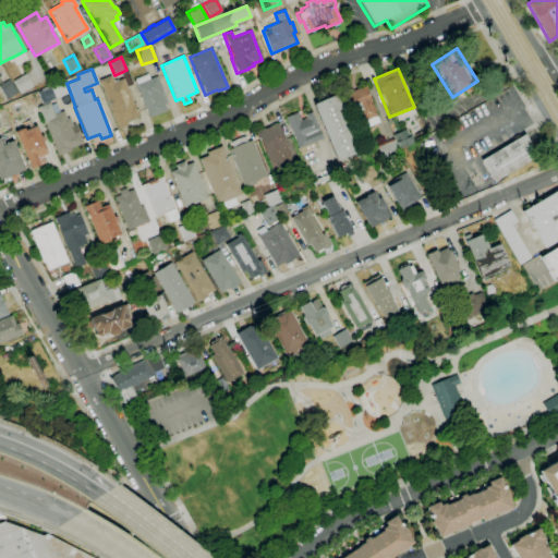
[(121,73),(126,86),(132,84),(128,71),(121,73)]
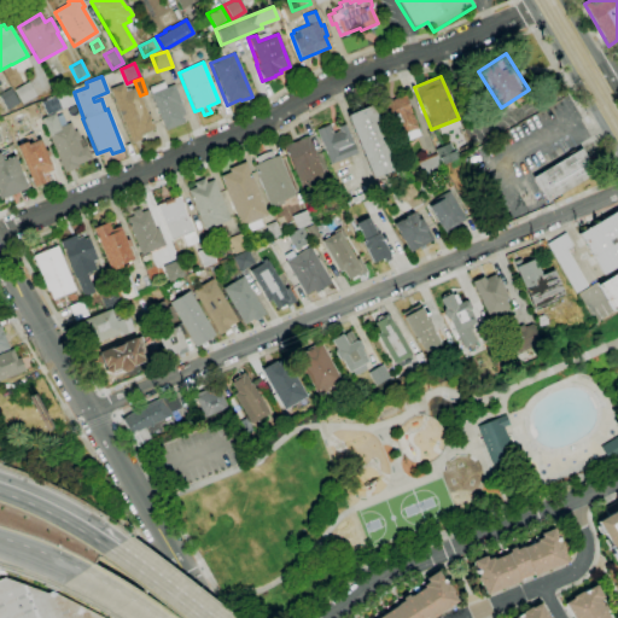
[(13,89),(22,104),(35,95),(28,81),(13,89)]
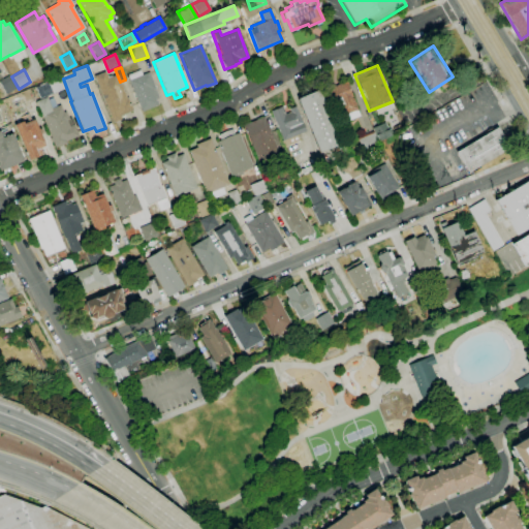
[(126,74),(141,111),(157,104),(155,99),(157,98),(148,72),(141,75),(138,70),(126,74)]
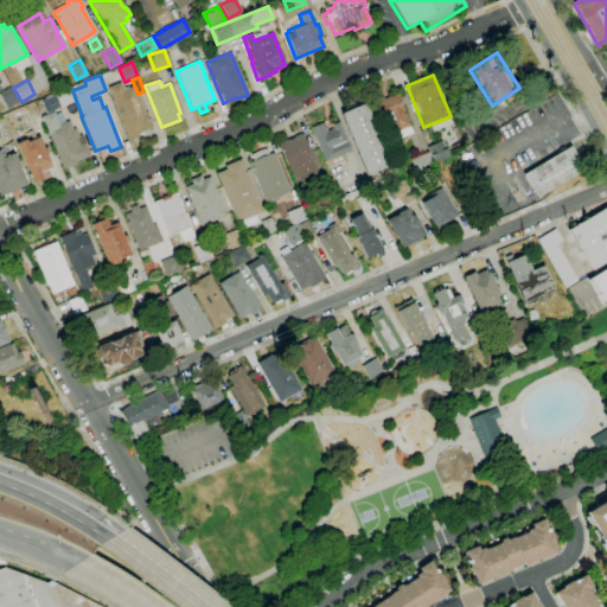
[(107,87),(128,141),(138,136),(136,133),(152,126),(146,112),(145,113),(133,84),(123,89),(120,82),(107,87)]
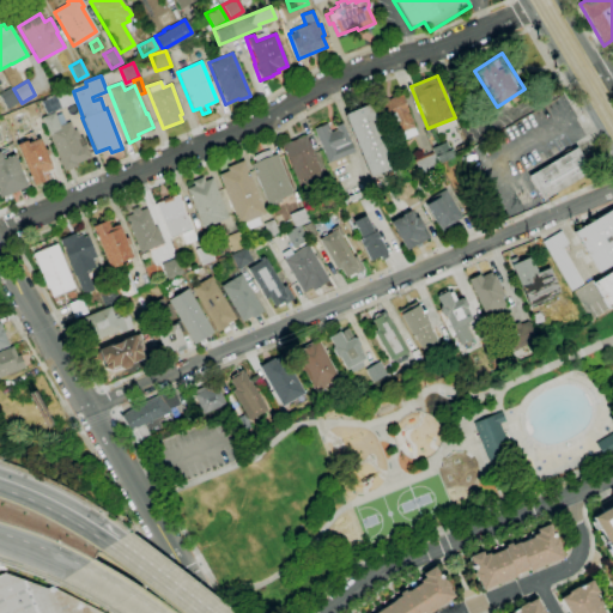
[(0,92),(0,97),(6,109),(18,102),(10,87),(0,92)]
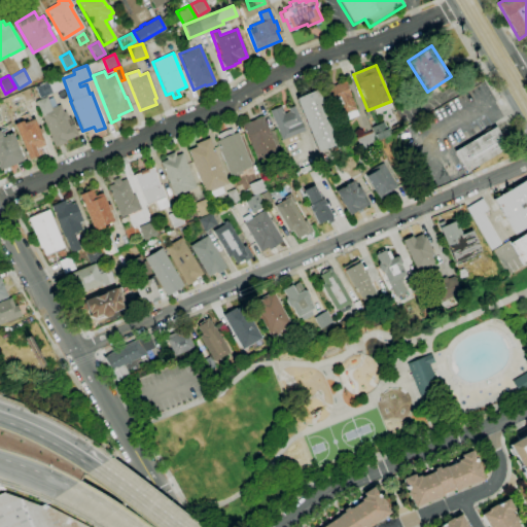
[(34,86),(39,98),(63,88),(59,76),(34,86)]
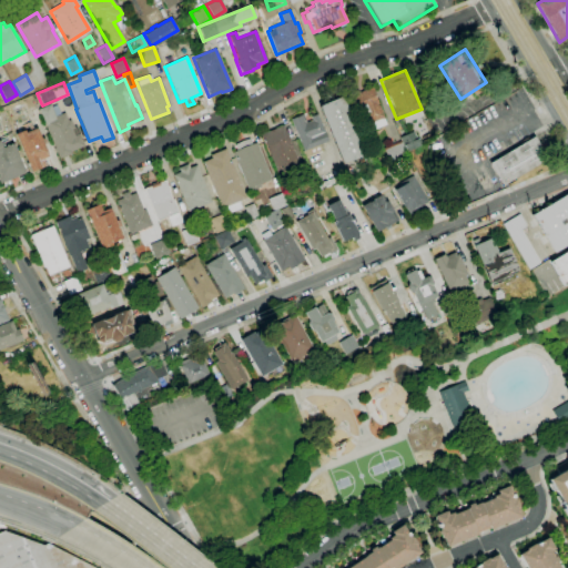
[(345,97),(371,88),(382,119),(367,124),(365,119),(354,122),(345,97)]
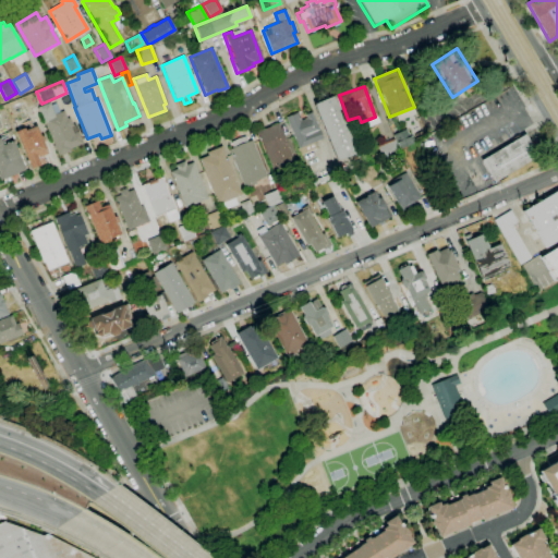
[(335,95),(358,152),(335,161),(312,104),(335,95)]
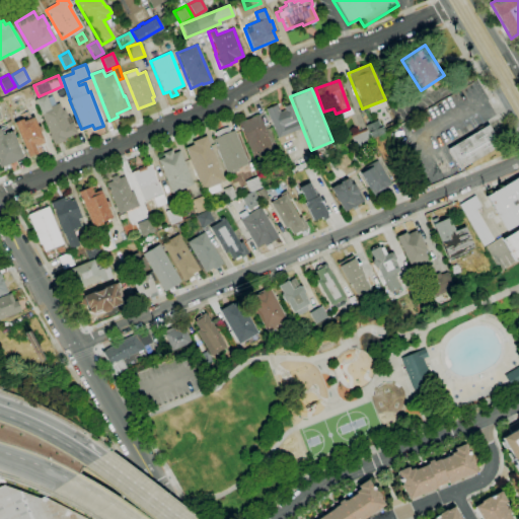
[(34,99),(35,104),(36,104),(49,135),(48,136),(50,140),(51,140),(53,145),(64,140),(64,138),(76,133),(69,115),(66,116),(64,108),(61,109),(58,102),(54,104),(51,95),(46,97),(45,95),(34,99)]
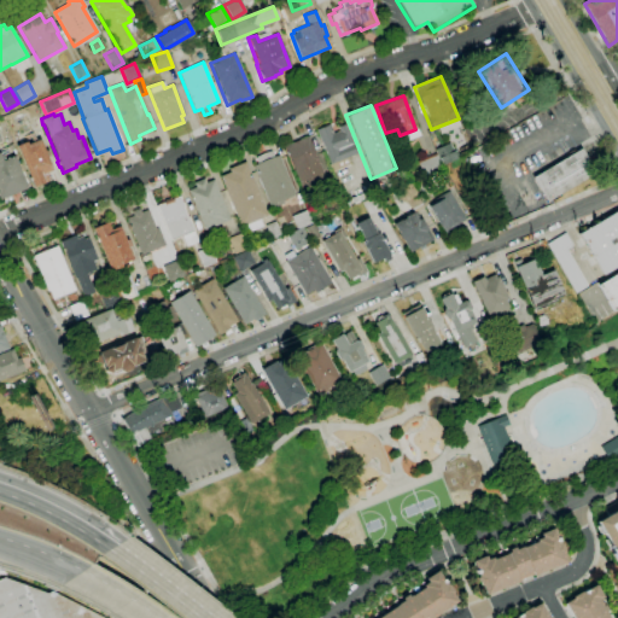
[(315,130),(327,126),(331,134),(338,130),(336,126),(343,123),(355,153),(330,164),(315,130)]
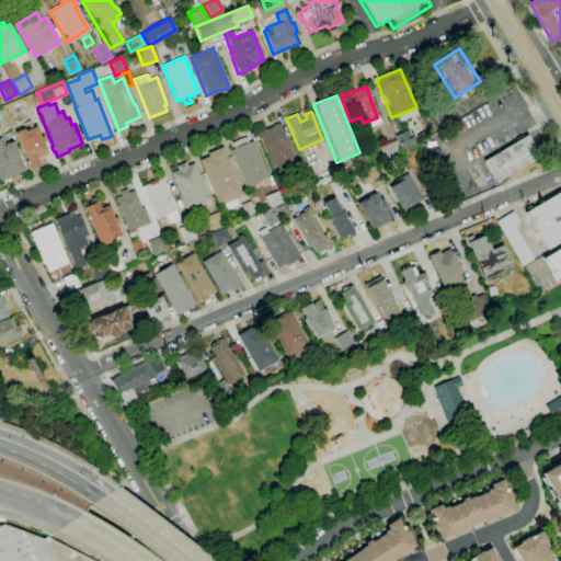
[(258,133),(279,124),(296,163),(274,173),(258,133)]
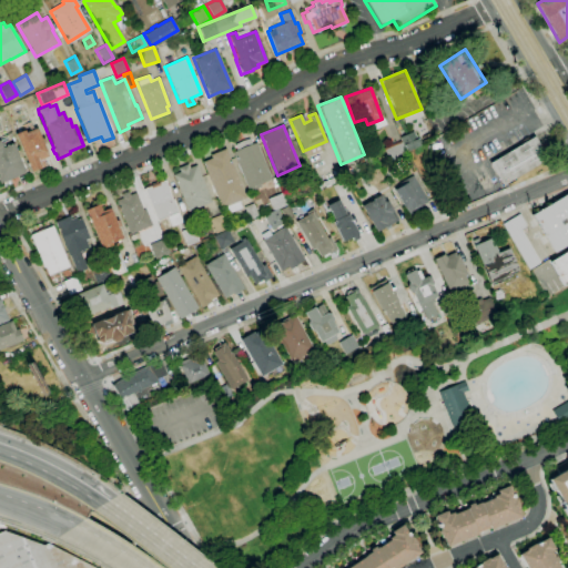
[(13,133),(29,172),(43,166),(41,160),(48,158),(42,143),(44,143),(42,138),(40,139),(36,127),(24,132),(23,130),(13,133)]
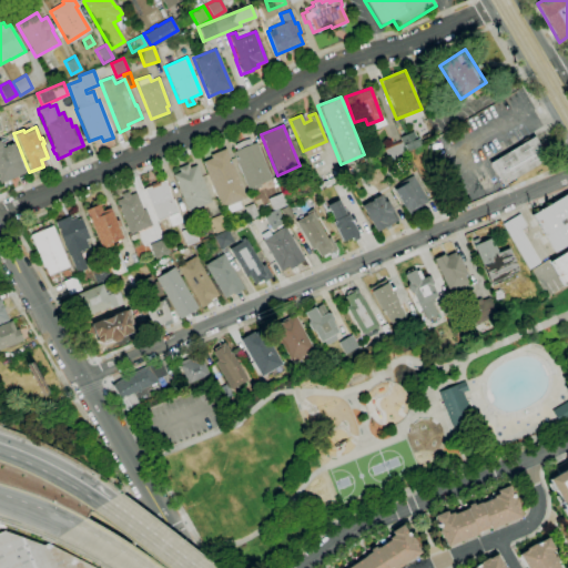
[(399,137),(413,131),(417,145),(404,150),(399,137)]
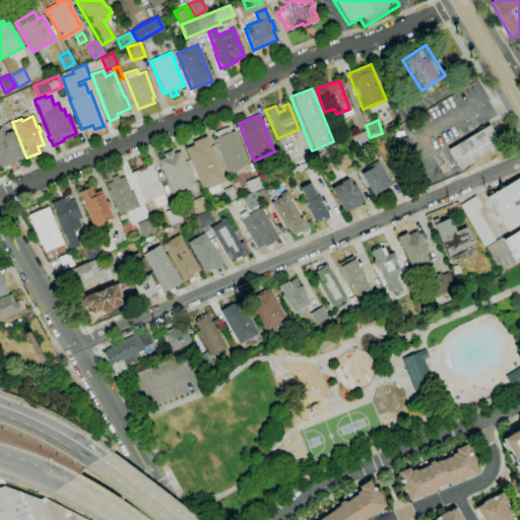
[(458,170),(500,147),(489,125),(446,147),(458,170)]
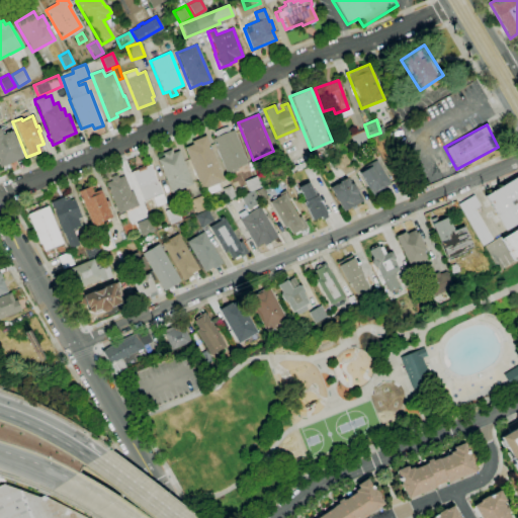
[(210,139),(214,138),(212,132),(227,126),(229,133),(233,131),(246,164),(225,173),(210,139)]
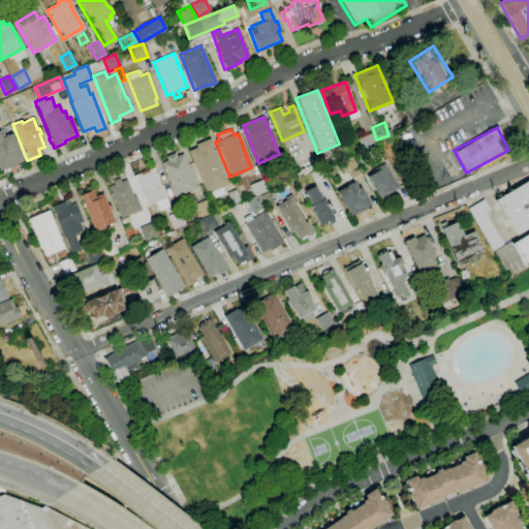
[(355,137),(362,153),(377,146),(371,130),(355,137)]
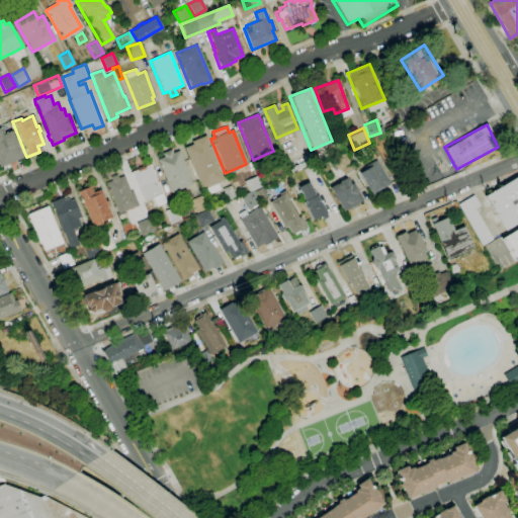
[(0,166),(22,158),(11,131),(2,135),(0,130),(0,166)]
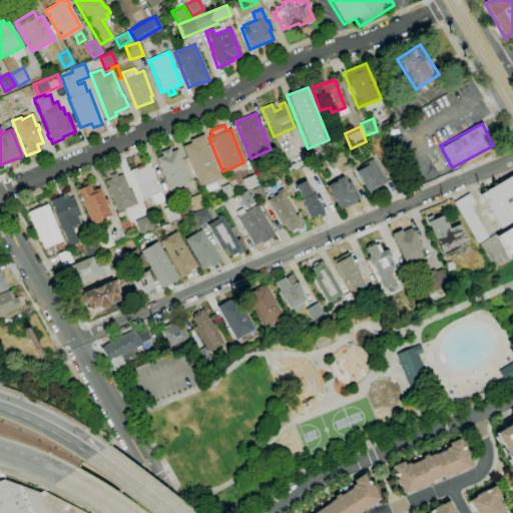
[(181,146),(197,187),(201,185),(203,192),(216,187),(214,181),(220,178),(202,133),(188,139),(190,142),(181,146)]
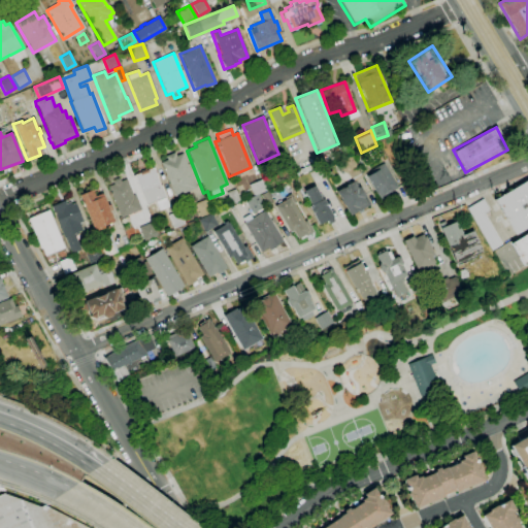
[(160,162),(173,195),(195,187),(182,154),(175,156),(173,152),(165,156),(166,160),(160,162)]
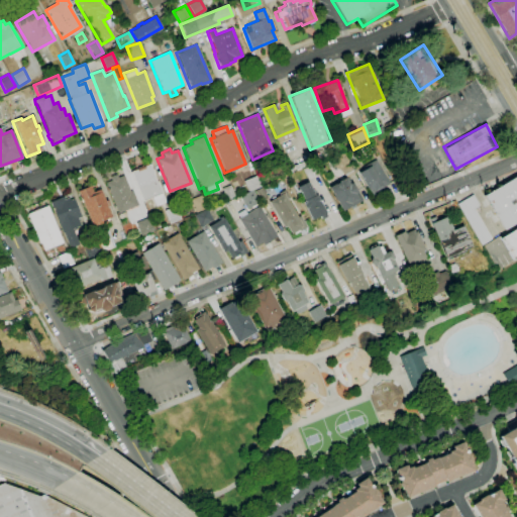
[(351,169),(342,152),(331,159),(341,176),(351,169)]
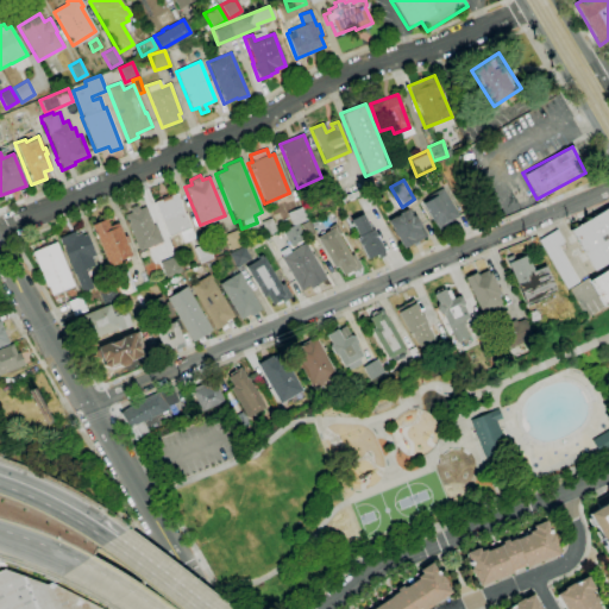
[(419,202),(441,189),(458,217),(435,230),(419,202)]
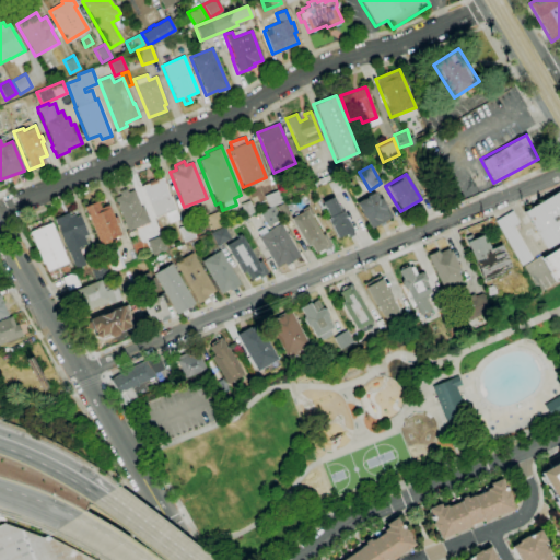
[(141,186),(154,218),(164,213),(168,223),(178,219),(162,177),(141,186)]
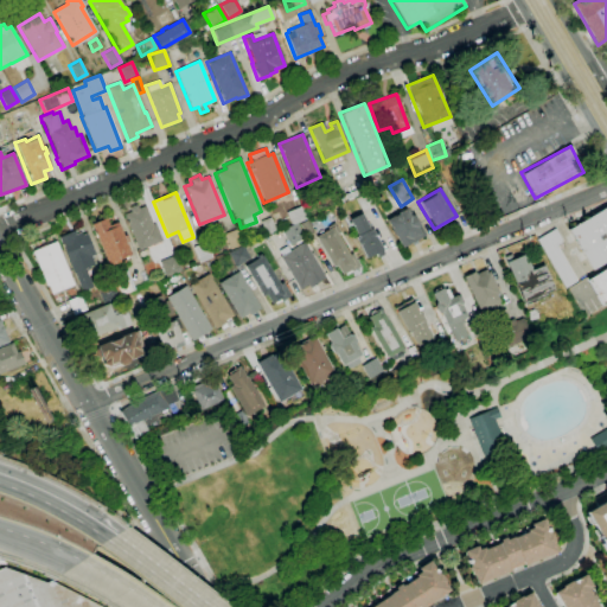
[(123,213),(138,250),(161,241),(154,224),(152,224),(145,205),(138,208),(135,204),(129,208),(131,211),(123,213)]
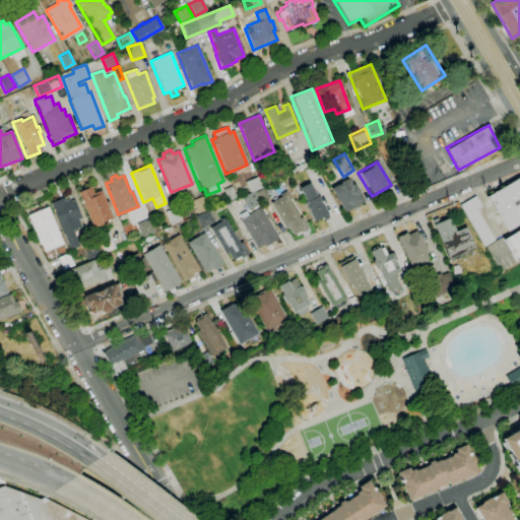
[(519,223),(508,231),(488,197),(519,178),(518,178),(519,176),(519,223)]
